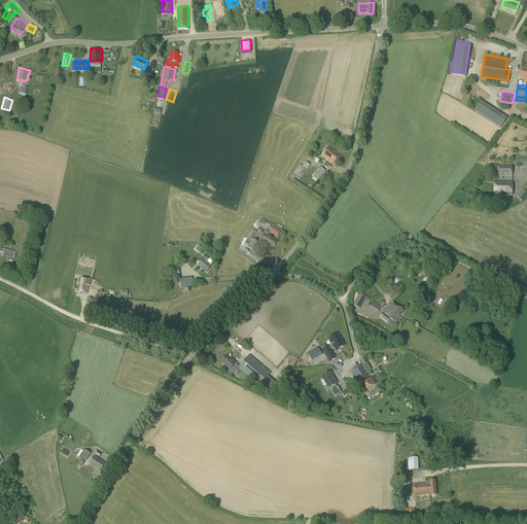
[(501,125),(507,115),(481,98),(475,107),(501,125)]
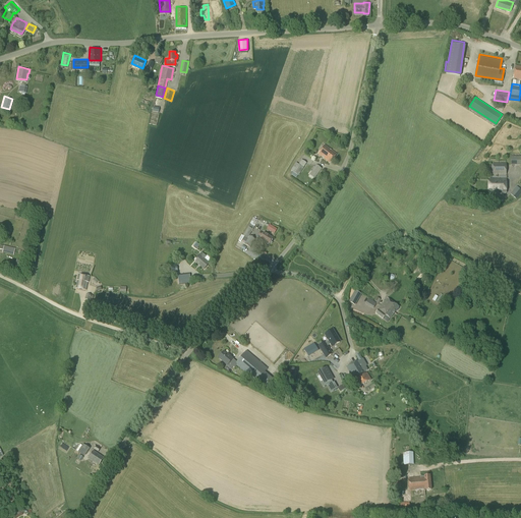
[(331,160),(337,152),(325,142),(319,152),(331,160)]
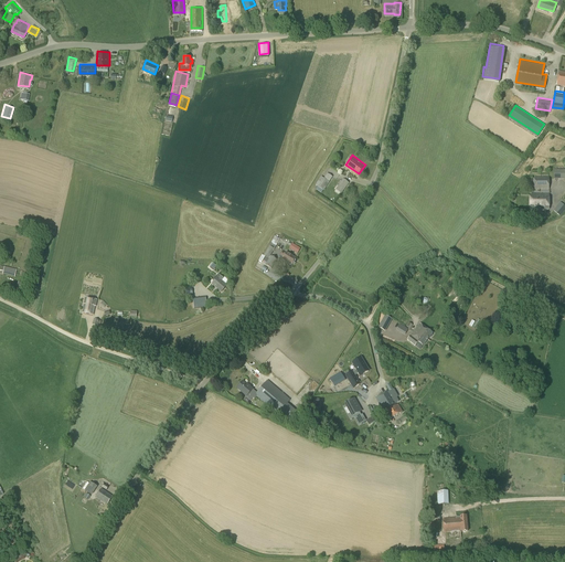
[(554,176),(564,176),(564,167),(554,167),(554,176)]
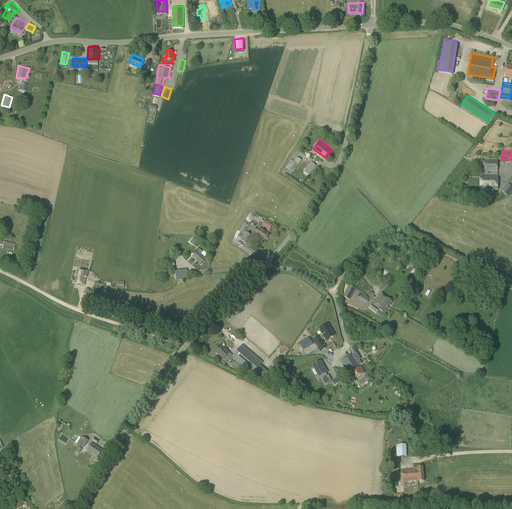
[(286,165),(288,166),(286,169),(291,172),(293,170),(298,162),(301,158),(296,154),(293,159),(291,157),(286,165)]
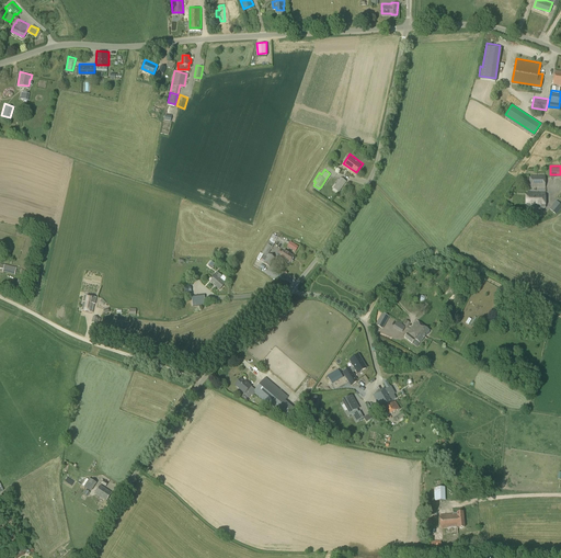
[(339,190),(346,179),(341,174),(333,185),(339,190)]
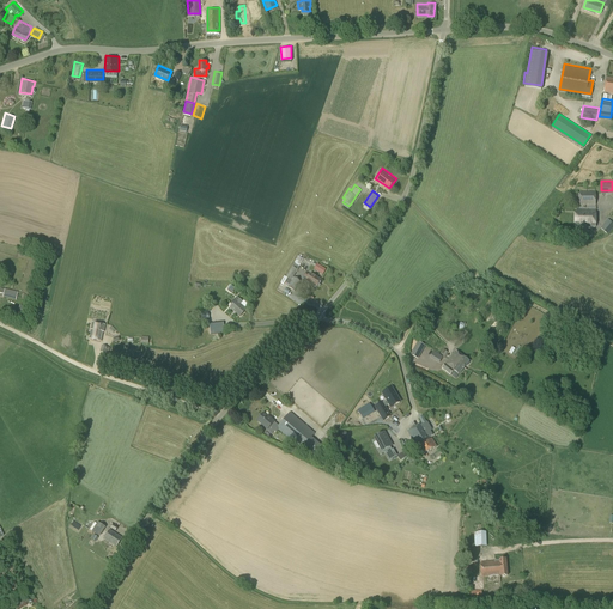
[(580,202),(595,202),(595,190),(580,190),(580,202)]
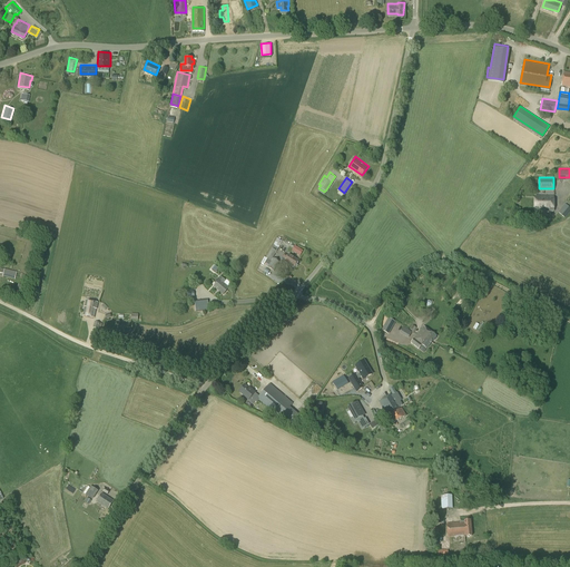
[(553,208),(553,194),(536,194),(534,208),(553,208)]
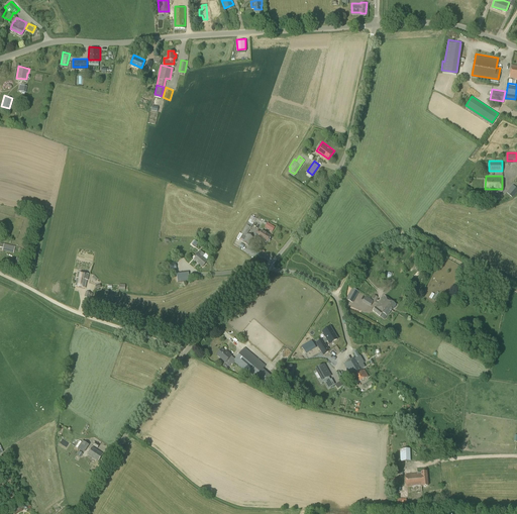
[(512,195),(516,189),(516,186),(513,183),(506,190),(512,195)]
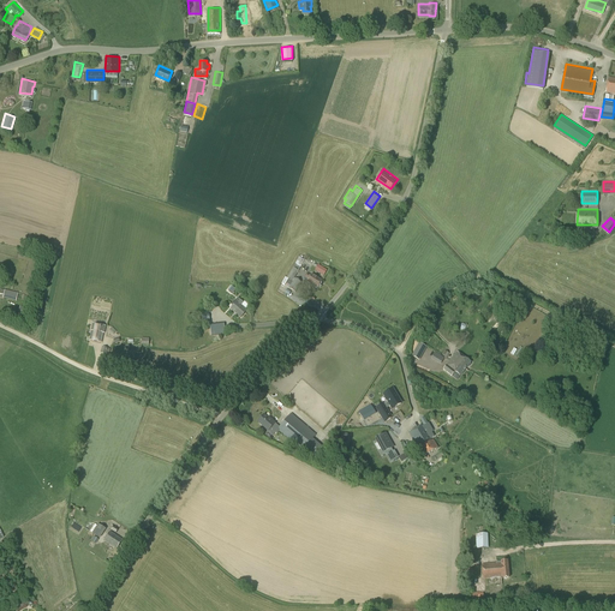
[(290,276),(287,280),(291,282),(288,285),(296,289),(302,280),(294,275),(299,268),(293,264),(287,275),(290,276)]
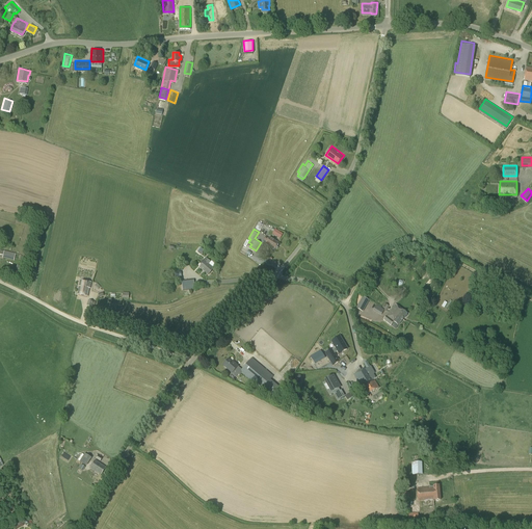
[(269,236),(265,234),(264,237),(267,239),(266,241),(275,247),(278,241),(269,236)]
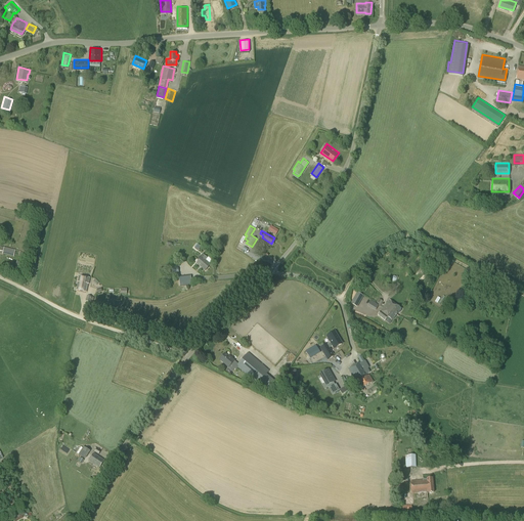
[(13,254),(15,247),(0,244),(0,248),(2,249),(2,252),(13,254)]
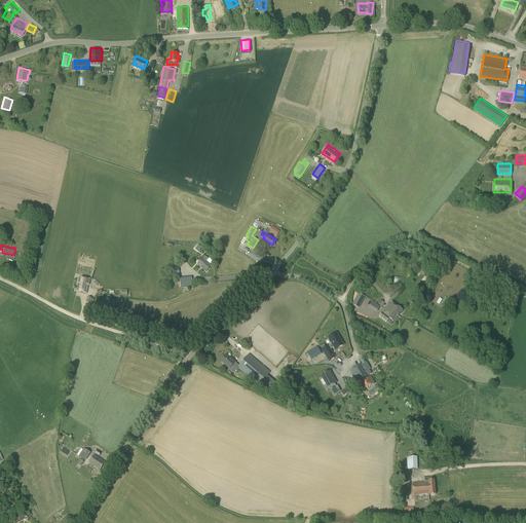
[(209,257),(205,254),(203,252),(201,255),(200,254),(197,258),(199,259),(197,262),(205,269),(209,266),(212,263),(207,259),(209,257)]
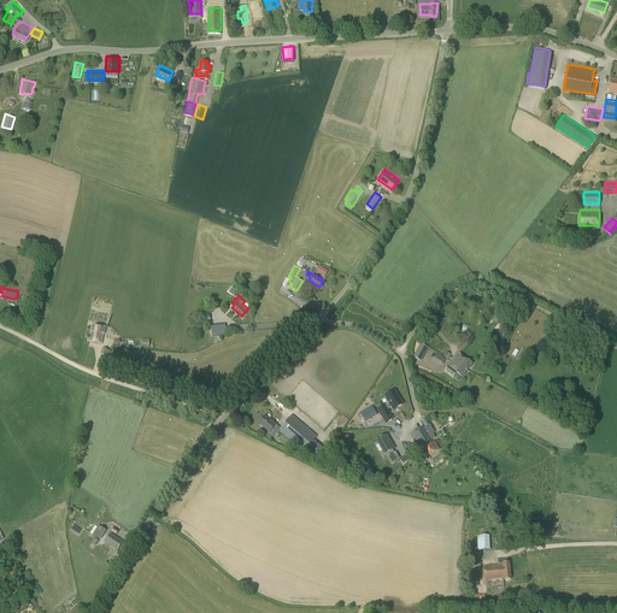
[(212,334),(225,332),(224,320),(211,322),(212,334)]
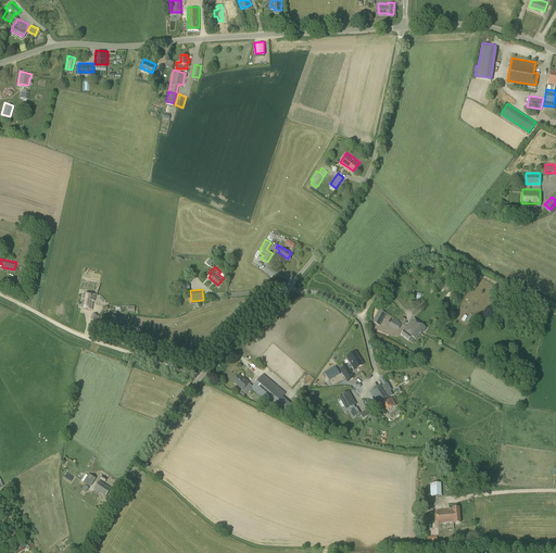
[(95,299),(96,292),(84,290),(81,305),(92,308),(93,299),(95,299)]
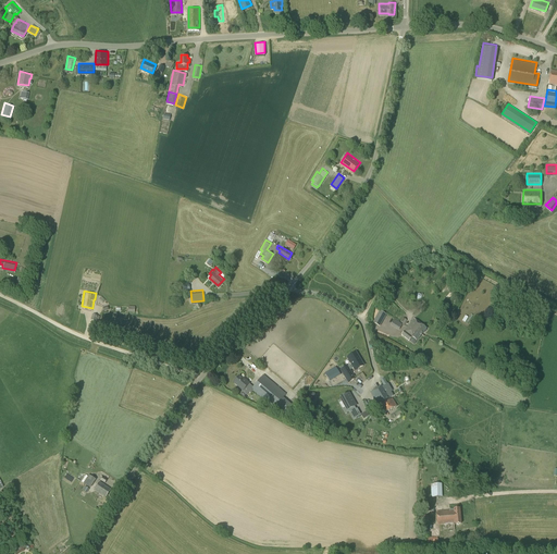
[(379,322),(385,311),(380,308),(373,320),(379,322)]
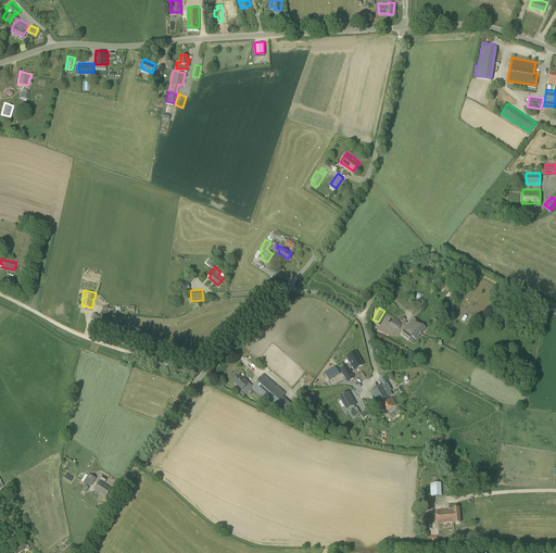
[(424,329),(426,327),(426,326),(419,321),(420,319),(418,317),(417,318),(413,315),(406,324),(404,327),(401,331),(408,337),(412,334),(417,338),(421,331),(424,329)]
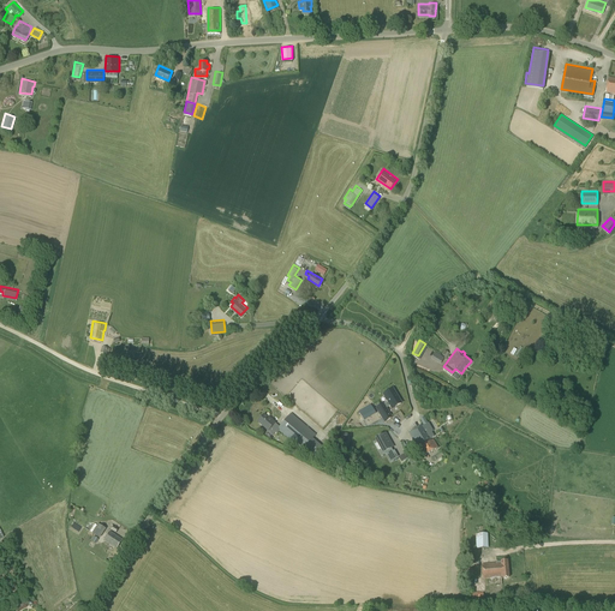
[(384,391),(388,399),(384,401),(376,405),(384,419),(392,414),(387,405),(390,402),(393,405),(401,400),(393,385),(384,391)]
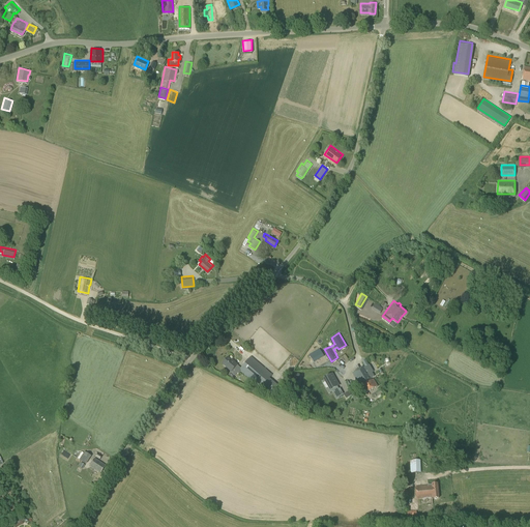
[(404,342),(407,338),(401,333),(398,338),(404,342)]
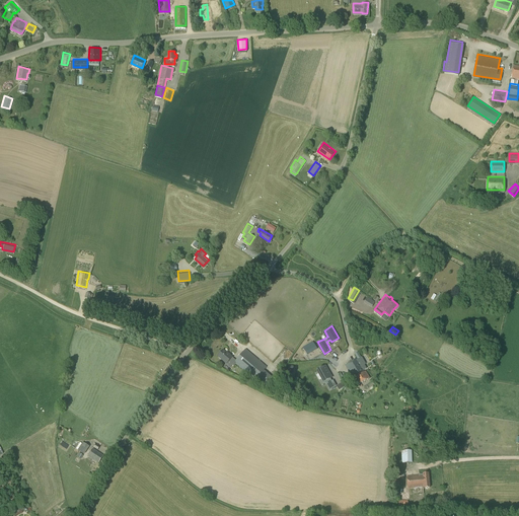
[(267,365),(245,347),(235,359),(231,356),(232,354),(228,351),(224,348),(218,354),(227,361),(229,359),(233,363),(235,361),(255,378),(256,377),(266,384),(274,376),(264,368),(267,365)]
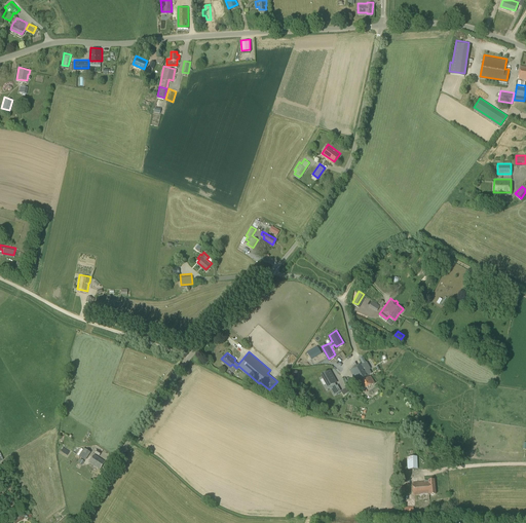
[(290,351),(283,363),(286,365),(293,353),(290,351)]
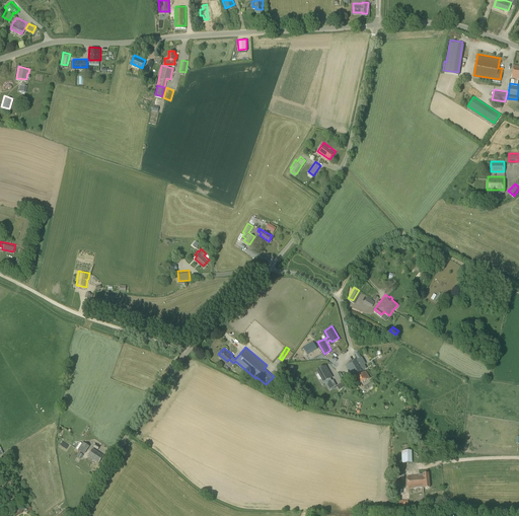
[(368,356),(365,351),(362,353),(346,363),(354,376),(353,376),(357,383),(369,375),(365,369),(360,361),(368,356)]
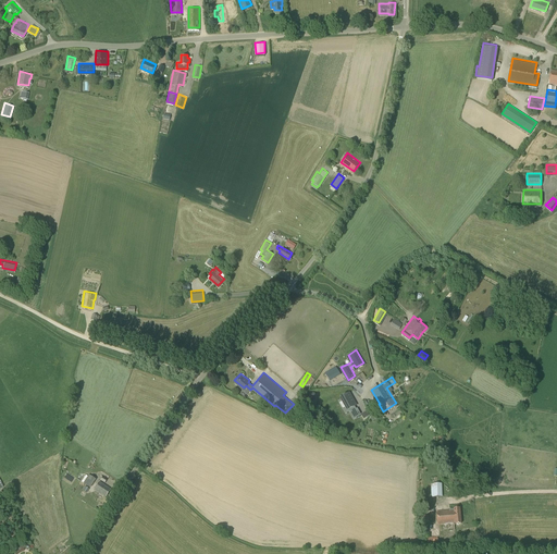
[(356,406),(355,404),(357,403),(349,390),(339,395),(347,408),(349,407),(350,409),(349,410),(354,417),(361,411),(357,405),(356,406)]
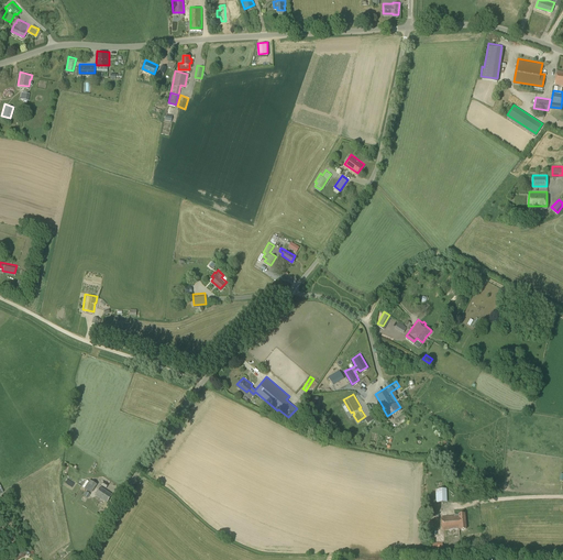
[(91,491),(97,482),(89,478),(85,485),(91,491)]
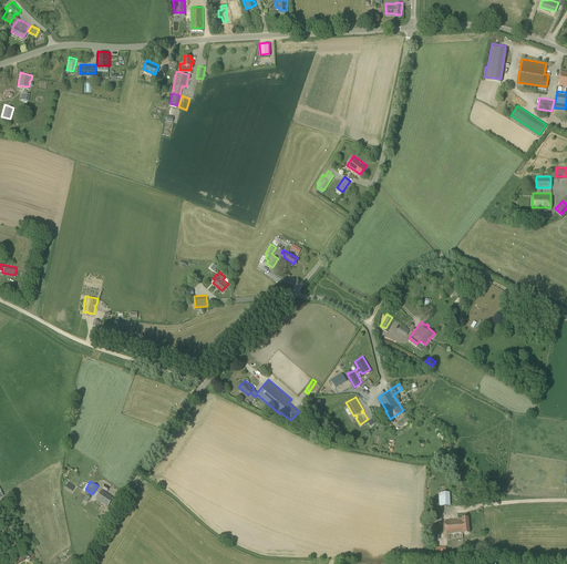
[(107,503),(113,495),(102,488),(96,495),(107,503)]
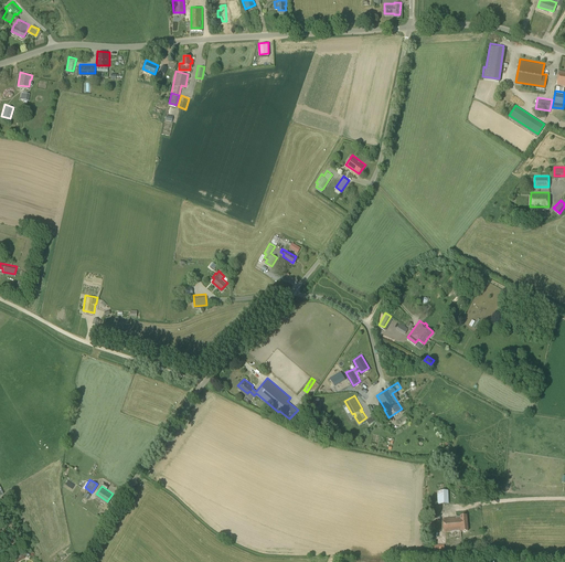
[(438,502),(448,501),(448,488),(437,488),(438,502)]
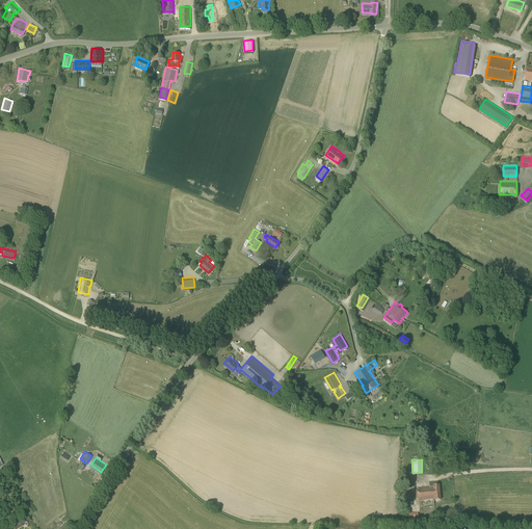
[(435,512),(434,498),(441,498),(440,483),(429,484),(417,485),(418,499),(422,498),(424,513),(435,512)]
